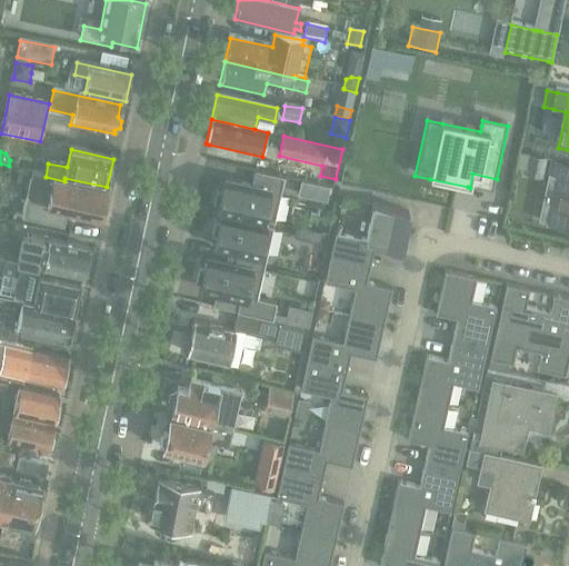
[(527,172),(526,177),(542,180),(547,160),(530,157),(530,158),(529,159),(527,171),(527,172)]
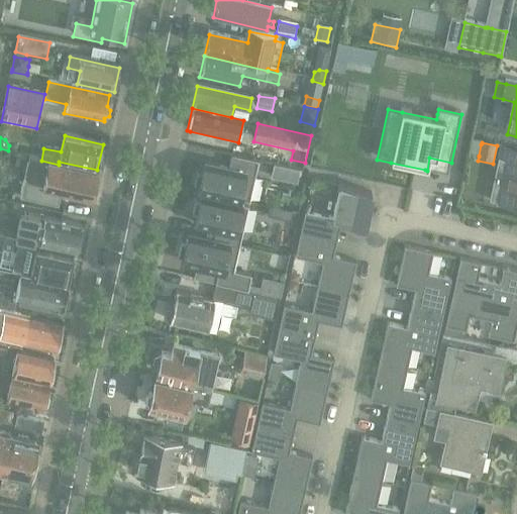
[(516,151),(502,148),(499,162),(508,164),(499,206),(516,209),(516,151)]
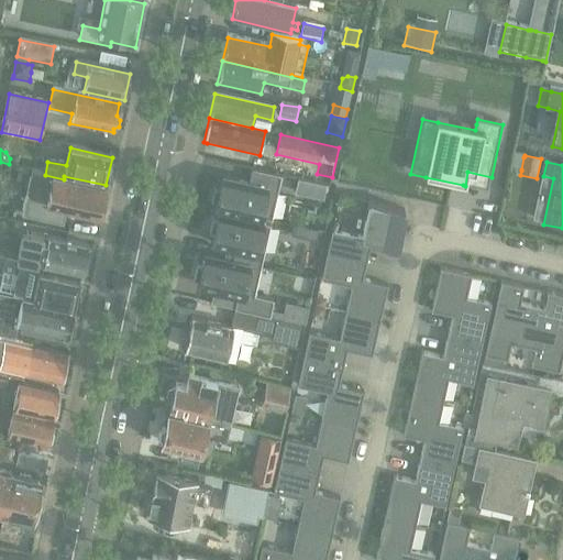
[(214,191),(212,205),(217,206),(216,209),(227,211),(265,220),(272,221),(282,177),(253,171),(250,186),(222,180),(220,193),(214,191)]
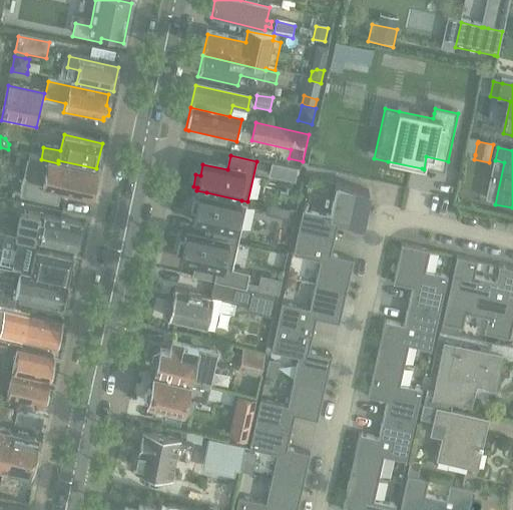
[(58,205),(61,191),(90,198),(96,172),(58,163),(41,159),(30,157),(21,197),(58,205)]
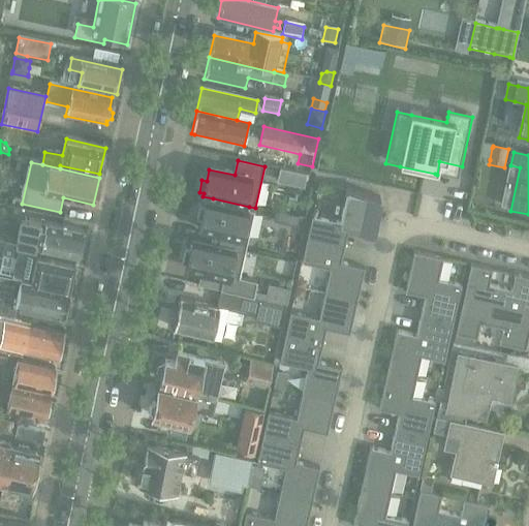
[(298,175),(296,187),(304,189),(307,176),(298,175)]
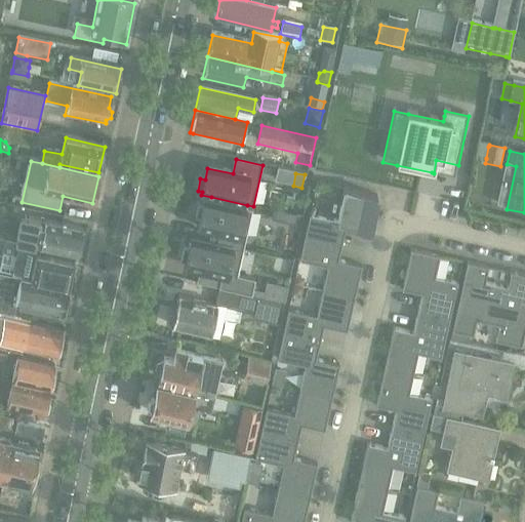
[(310,217),(306,236),(342,245),(347,227),(370,232),(377,198),(345,191),(337,224),(310,217)]
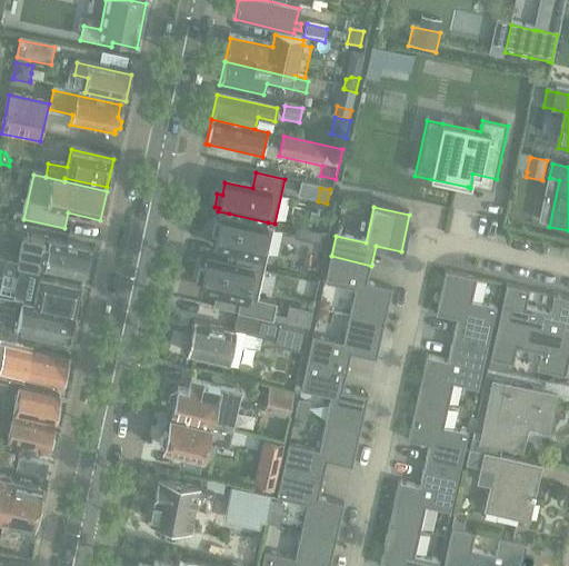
[(215,222),(212,237),(217,238),(215,247),(238,252),(236,267),(263,274),(273,229),(267,228),(268,224),(268,222),(229,214),(229,215),(228,219),(221,218),(220,224),(215,222)]
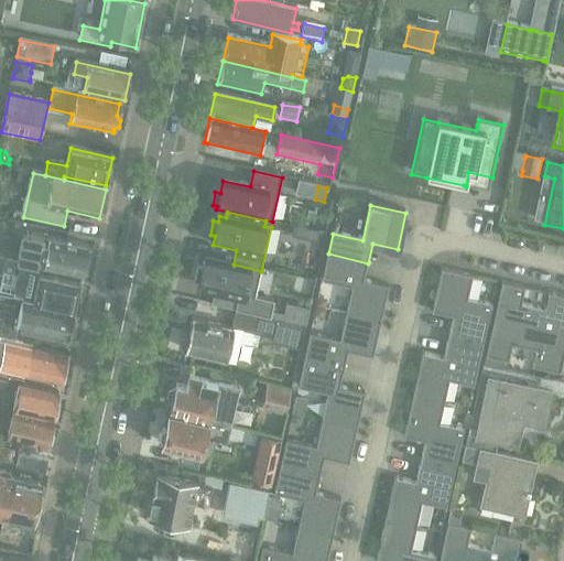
[(307,229),(304,241),(317,245),(320,233),(307,229)]
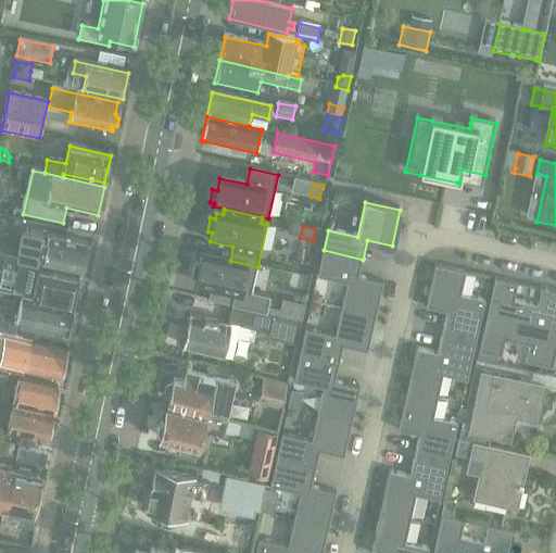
[(22,231),(16,259),(37,263),(38,259),(42,260),(41,265),(83,274),(84,269),(87,265),(86,260),(88,246),(48,237),(47,241),(42,240),(42,236),(33,234),(22,231)]
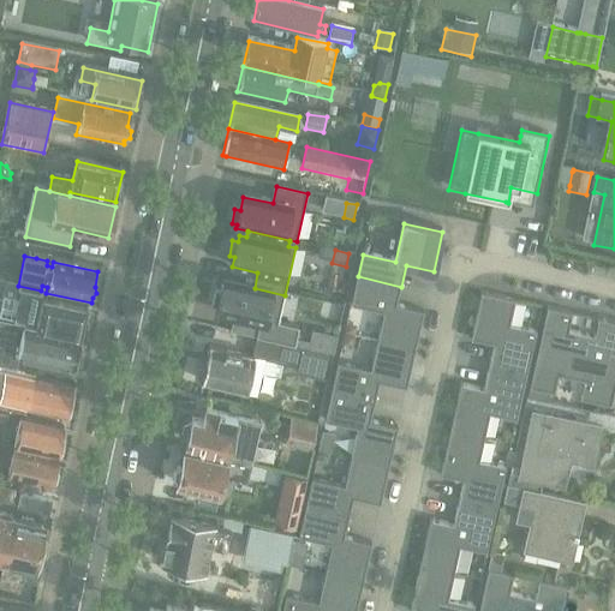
[(358,276),(352,307),(384,315),(378,343),(416,352),(424,313),(396,307),(401,287),(358,276)]
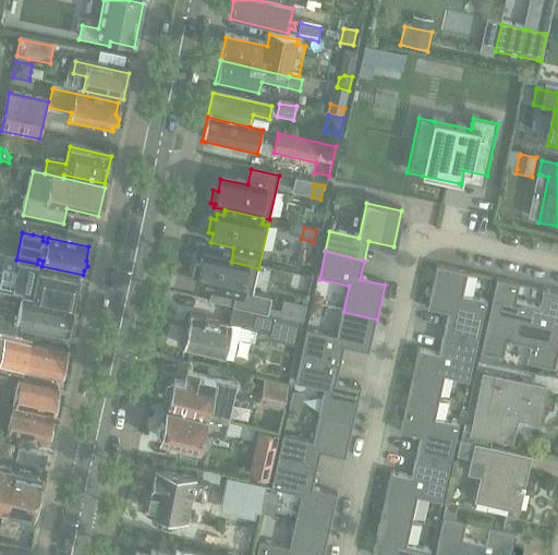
[(196,266),(193,279),(197,280),(196,285),(237,293),(233,308),(267,316),(271,300),(252,296),(258,268),(231,262),(203,255),(203,256),(201,267),(196,266)]
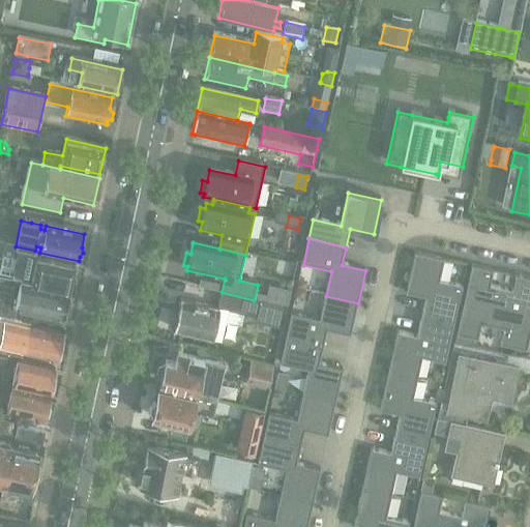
[(19,251),(13,280),(26,283),(69,292),(69,290),(75,288),(77,280),(72,275),(75,265),(30,255),(31,253),(19,251)]
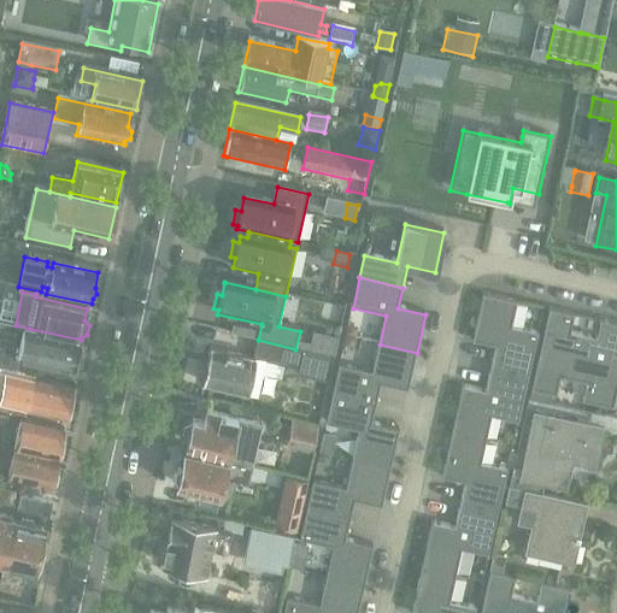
[(483,296),(472,343),(474,343),(497,348),(491,371),(528,379),(539,334),(536,332),(536,334),(511,329),(517,305),(517,306),(518,304),(483,296)]
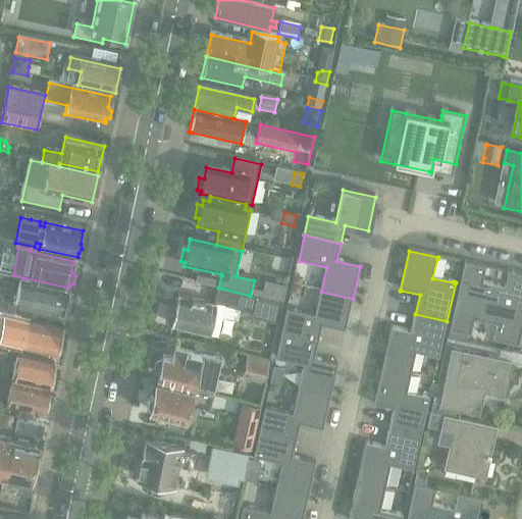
[(465,263),(457,297),(521,311),(521,275),(507,272),(507,274),(508,274),(505,288),(482,283),(485,269),(486,269),(486,268),(465,263)]
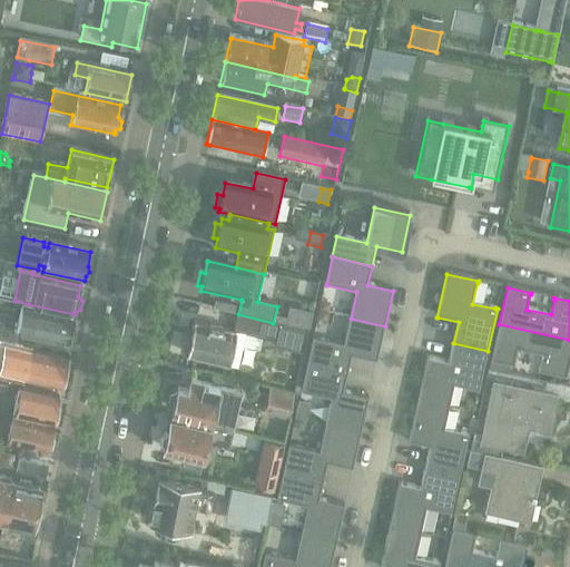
[(0,340),(16,343),(17,333),(30,335),(30,336),(69,345),(70,342),(74,340),(75,332),(72,329),(76,316),(76,315),(37,306),(0,299),(0,340)]
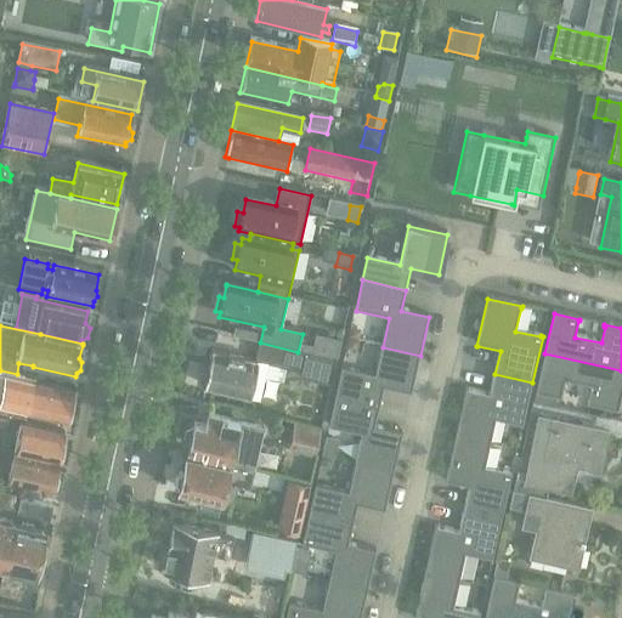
[(352,325),(349,340),(365,344),(367,328),(352,325)]
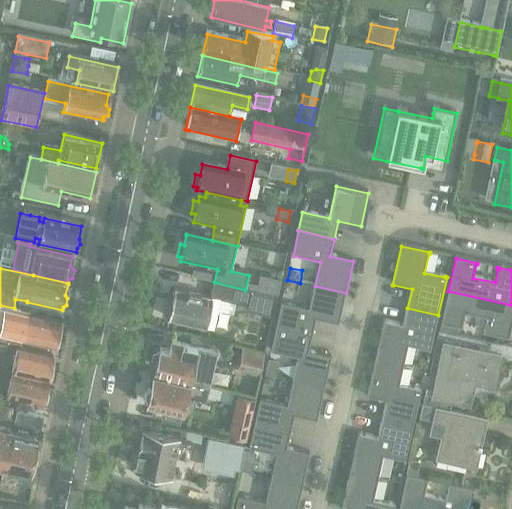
[(287,281),(286,289),(294,290),(295,283),(287,281)]
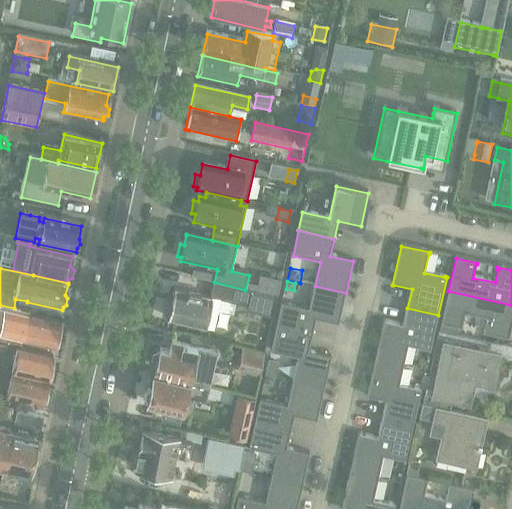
[(212,300),(247,308),(247,312),(270,318),(271,313),(274,297),(214,284),(210,299),(174,290),(170,305),(165,307),(164,314),(167,319),(167,320),(205,329),(212,300)]
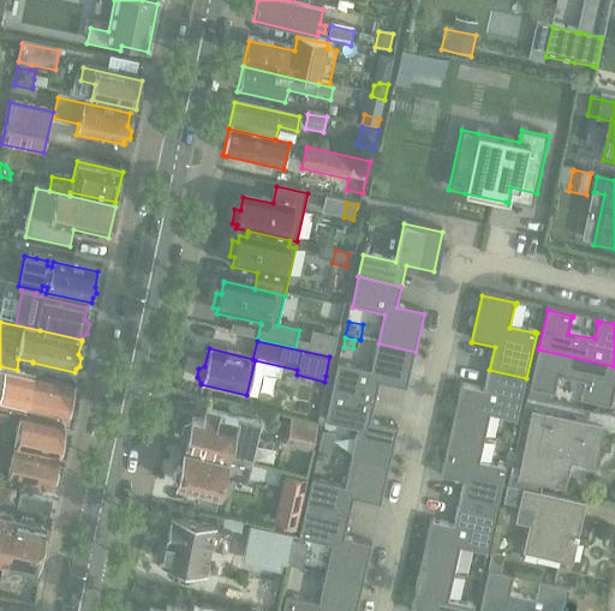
[(339,365),(333,394),(375,403),(380,383),(407,390),(410,376),(416,352),(378,343),(371,372),(339,365)]
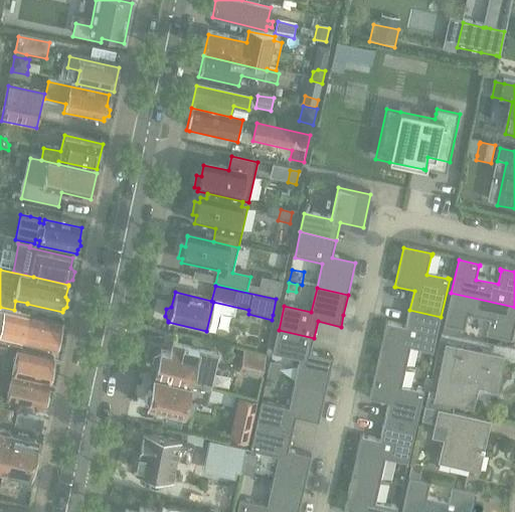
[(444,327),(442,335),(456,338),(458,330),(466,332),(466,330),(465,330),(468,316),(489,321),(488,326),(486,335),(485,335),(485,336),(493,338),(507,341),(512,342),(514,327),(514,307),(451,293),(444,327)]
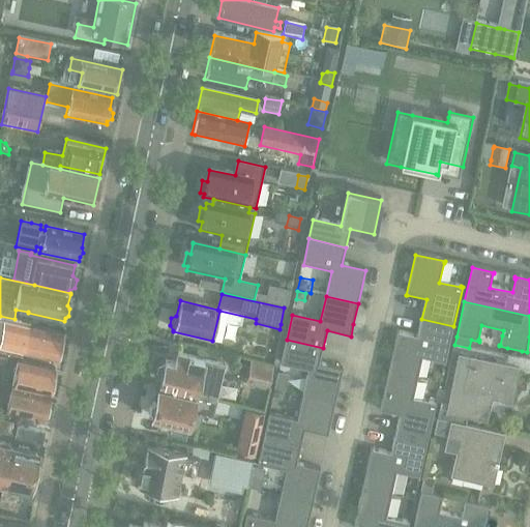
[(398,332),(388,373),(417,379),(422,359),(444,363),(444,364),(445,364),(453,326),(421,319),(417,338),(399,333),(398,332)]
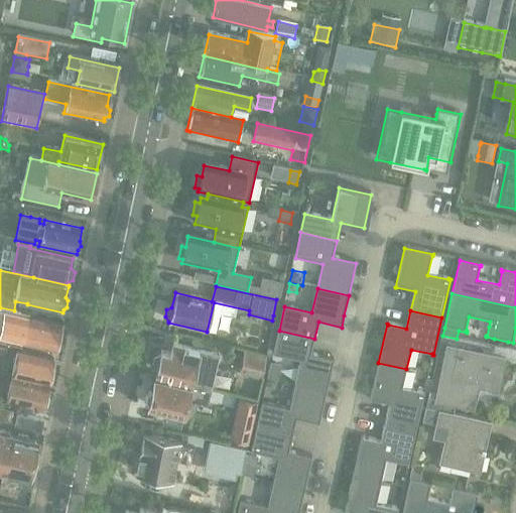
[(0,339),(21,345),(56,352),(61,328),(27,319),(20,317),(0,313),(0,339)]
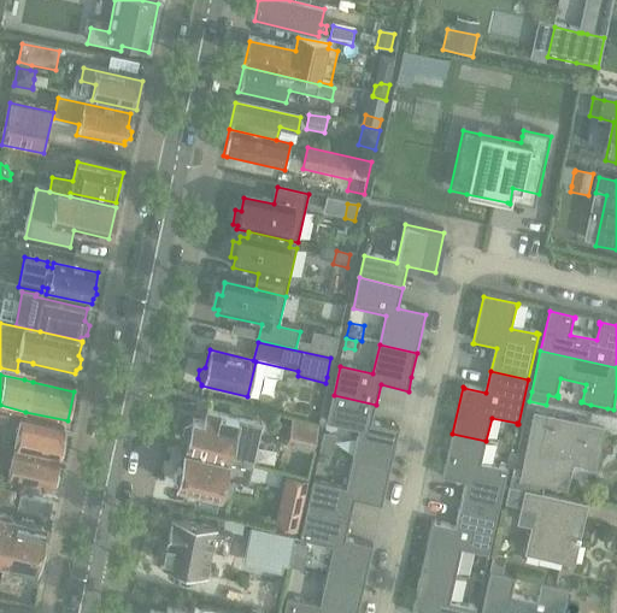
[(334,395),(328,425),(359,431),(353,461),(391,470),(393,460),(399,431),(371,425),(376,405),(334,395)]
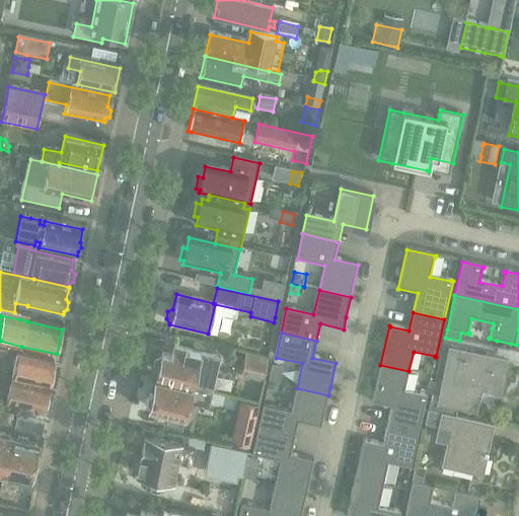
[(192,382),(191,386),(213,392),(222,358),(201,353),(200,356),(172,350),(170,359),(161,357),(160,360),(154,362),(153,366),(157,371),(157,374),(192,382)]
